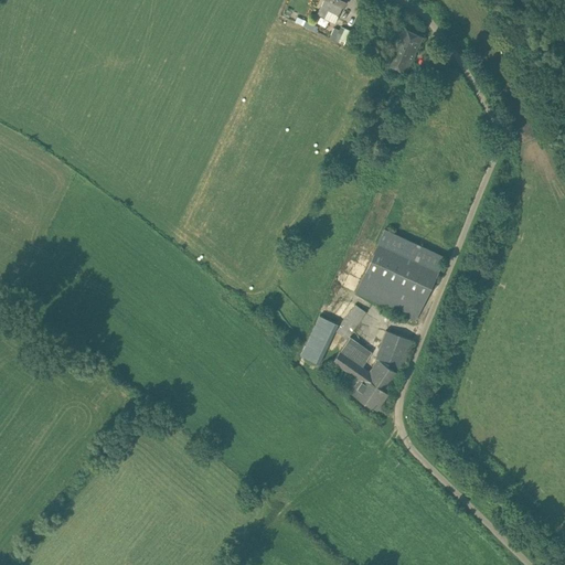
[(344,0),(323,0),(321,7),(329,10),(332,1),(342,6),(344,0)]
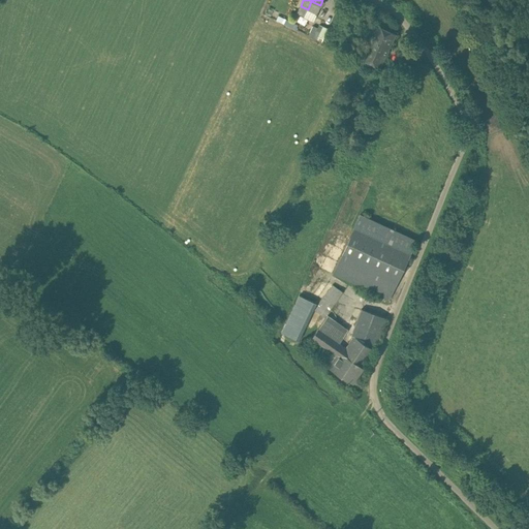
[(320,5),(311,1),(308,9),(317,13),(320,5)]
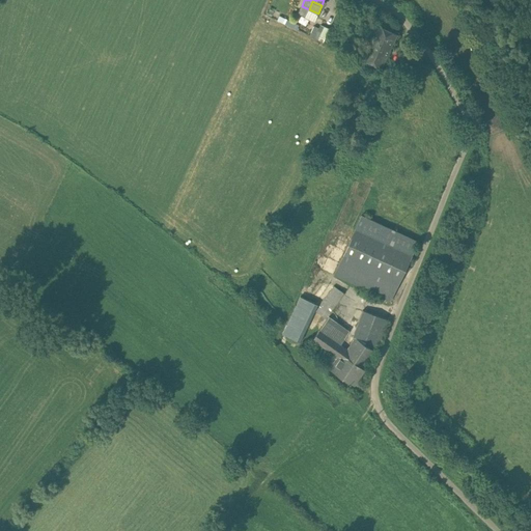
[(309,9),(302,6),(299,12),(306,17),(309,9)]
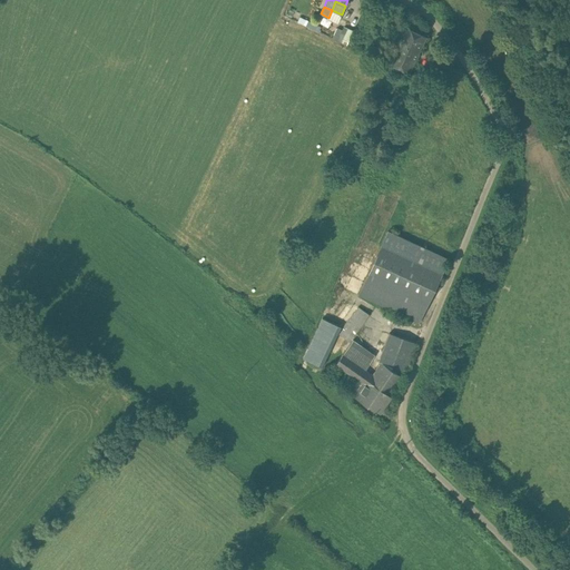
[(332,10),(328,18),(338,22),(342,15),(332,10)]
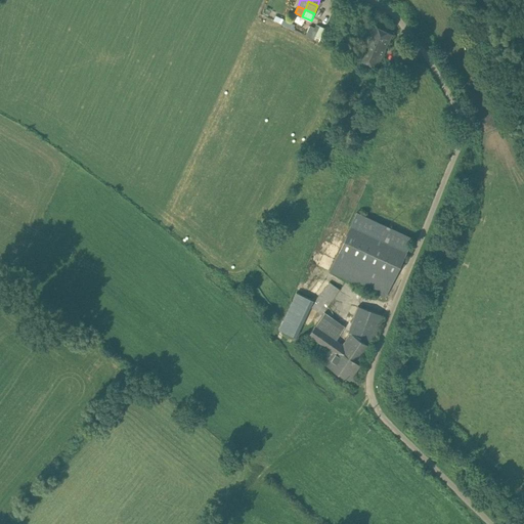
[(275,15),(273,19),(291,28),(293,24),(275,15)]
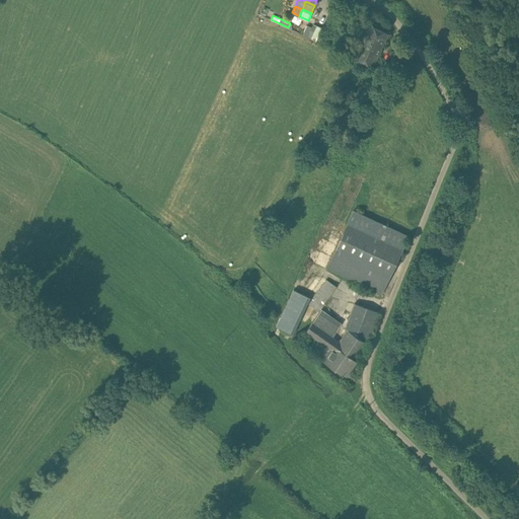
[(388,33),(369,24),(353,57),(372,66),(388,33)]
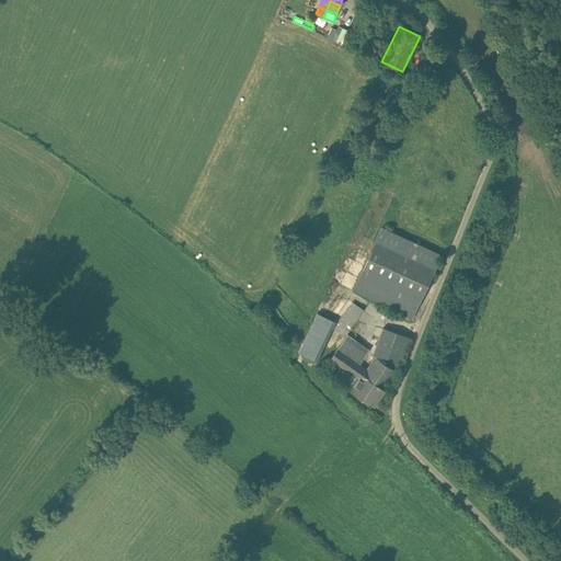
[(346,33),(339,30),(333,41),(341,44),(346,33)]
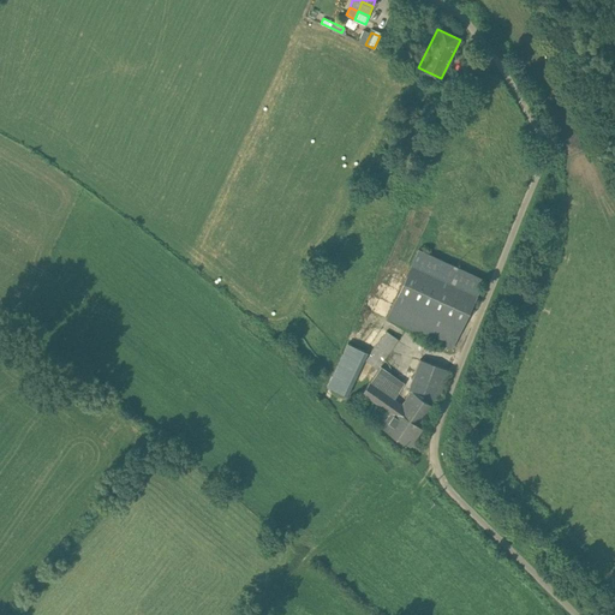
[(484,280),(418,249),(386,318),(452,348),(484,280)]
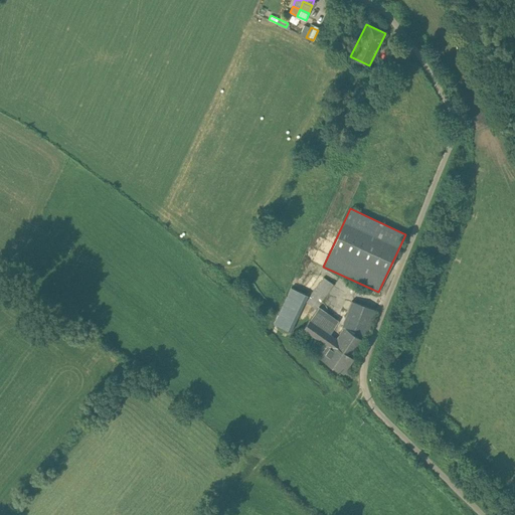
[(324,278),(316,288),(326,295),(334,285),(324,278)]
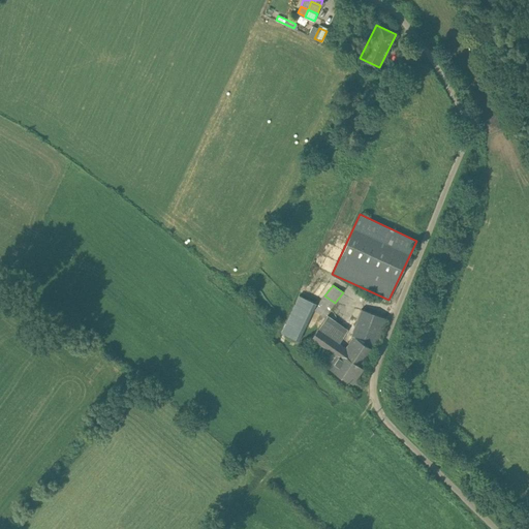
[(324,296),(314,310),(324,317),(335,303),(324,296)]
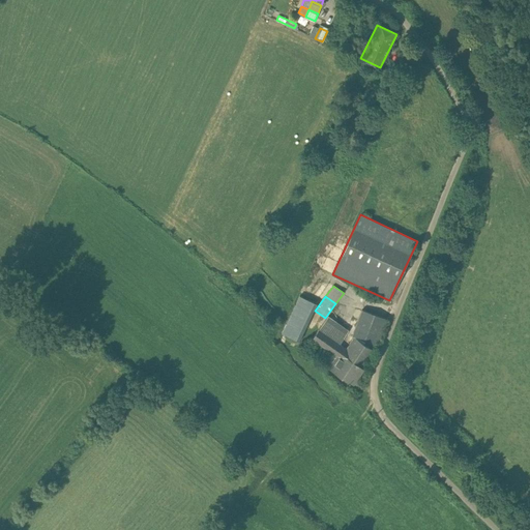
[(313,304),(299,297),(282,332),(299,342),(310,320),(306,318),(313,304)]
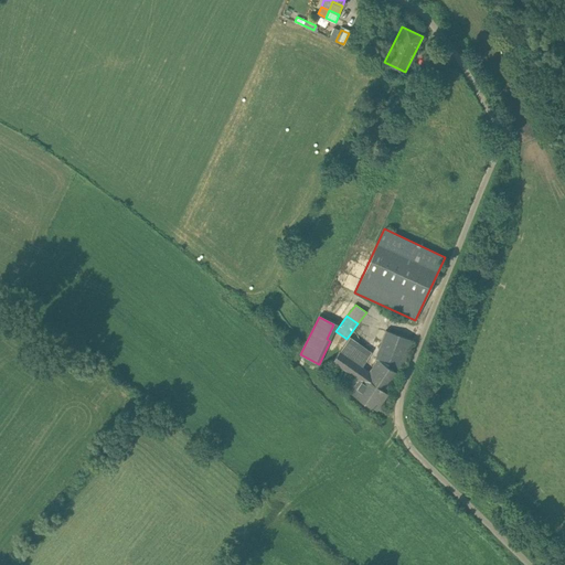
[(409,345),(387,334),(377,359),(398,373),(409,345)]
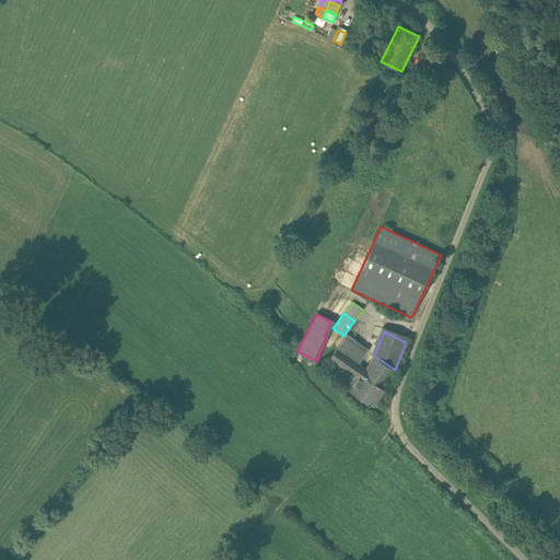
[(366,369),(337,348),(330,358),(358,376),(359,378),(366,369)]
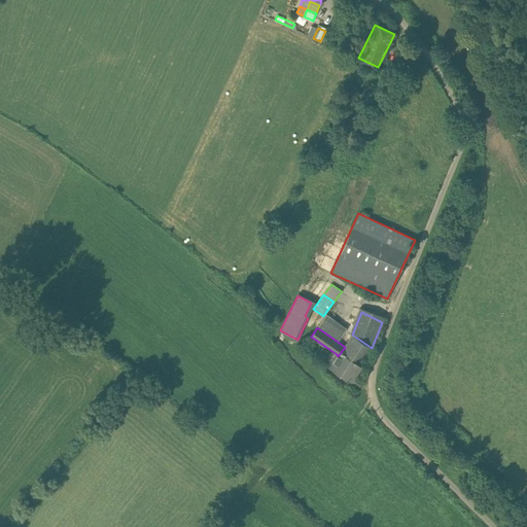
[(345,347),(338,356),(337,354),(328,366),(336,372),(337,371),(352,381),(362,366),(360,365),(373,348),(372,348),(352,335),(345,347)]
